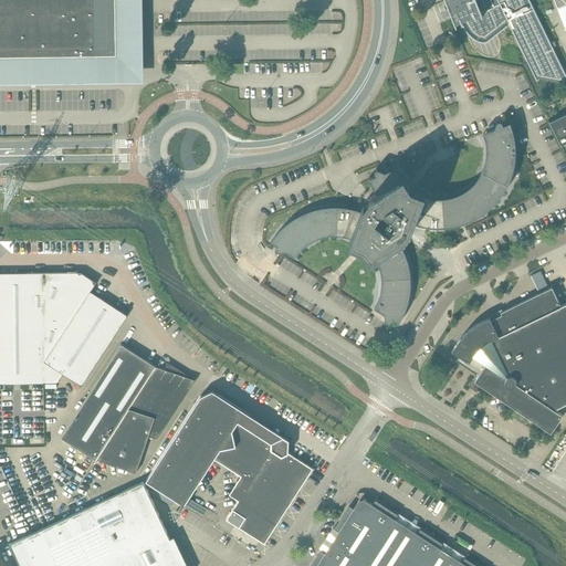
[(0,0),(0,62),(123,61),(122,0),(0,0)]
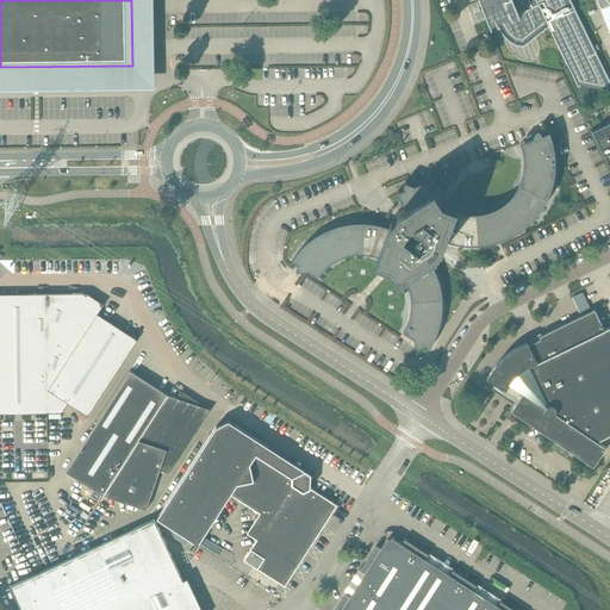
[(609,0),(479,0),(480,1),(484,8),(486,17),(487,19),(487,20),(490,24),(491,24),(497,22),(497,23),(498,25),(498,27),(499,30),(500,31),(502,33),(503,35),(504,37),(506,38),(508,39),(510,41),(511,42),(514,43),(516,43),(517,43),(520,44),(522,44),(524,44),(527,43),(547,27),(547,26),(548,25),(578,87),(579,87),(578,83),(609,88),(609,81),(595,50),(598,49),(597,44),(593,47),(570,0),(597,0),(601,6),(609,2),(609,0)]
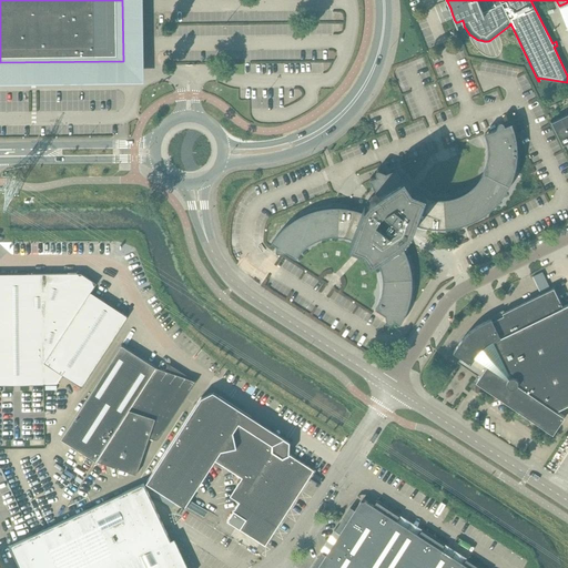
[(567,113),(551,122),(550,121),(563,148),(564,148),(563,145),(567,143),(567,113)]
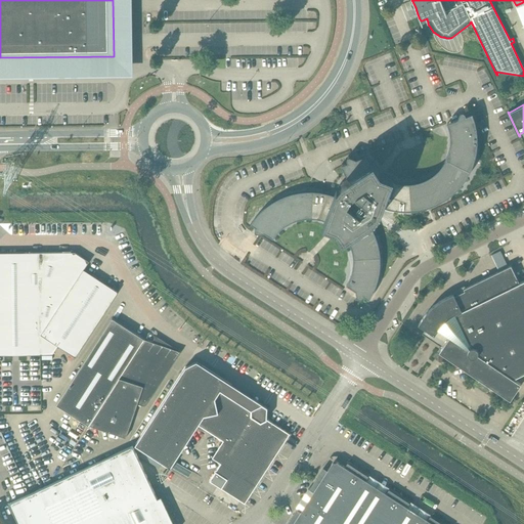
[(341,183),(337,187),(335,195),(332,194),(328,193),(321,192),(318,191),(314,191),(310,191),(306,191),(299,191),(296,192),(292,193),(288,194),(286,195),(281,197),(277,199),(274,201),(271,202),(268,205),(264,208),(261,210),(256,215),(254,218),(253,220),(250,224),(256,228),(255,230),(254,231),(255,232),(256,233),(257,234),(258,234),(263,232),(272,238),(276,233),(281,228),(287,224),(293,221),(299,219),(305,218),(311,218),(318,219),(324,221),(322,224),(335,228),(336,229),(343,241),(346,238),(349,245),(352,251),(353,258),(353,265),(352,272),(349,279),(346,286),(355,292),(357,297),(357,298),(358,299),(359,299),(360,299),(361,299),(363,296),(368,300),(374,292),(377,284),(379,275),(380,267),(380,258),(380,251),(378,244),(376,236),(373,229),(368,223),(376,218),(379,214),(382,206),(385,207),(389,208),(393,209),(397,210),(403,210),(407,210),(413,210),(419,209),(424,208),(429,207),(433,205),(437,203),(440,202),(445,199),(449,195),(453,192),(457,188),(461,185),(464,181),(466,178),(468,174),(473,164),(476,155),(477,143),(477,133),(475,123),(472,113),(471,114),(466,116),(466,115),(465,114),(465,113),(464,113),(463,112),(462,112),(461,112),(460,113),(456,119),(446,123),(448,127),(449,133),(449,140),(449,146),(447,154),(445,159),(443,163),(441,166),(439,169),(436,172),(433,174),(430,176),(428,177),(425,179),(421,180),(417,181),(412,182),(408,183),(404,182),(401,182),(397,182),(393,180),(392,180),(393,177),(382,172),(380,171),(374,161),(370,163),(369,162),(368,160),(367,157),(366,155),(355,159),(351,157),(349,157),(348,157),(347,158),(347,159),(346,160),(347,162),(341,165),(345,173),(348,178),(341,183)]
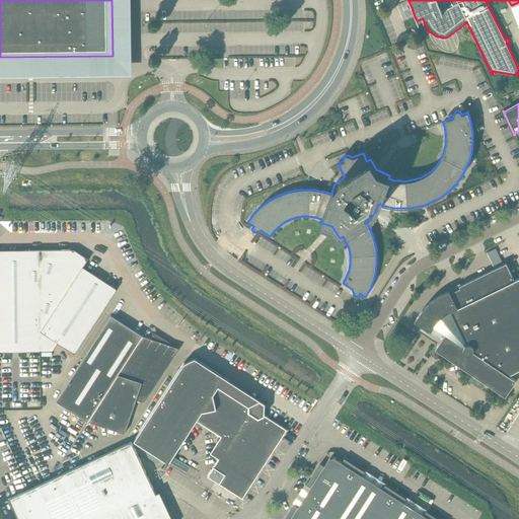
[(494,268),(503,264),(496,247),(487,251),(494,268)]
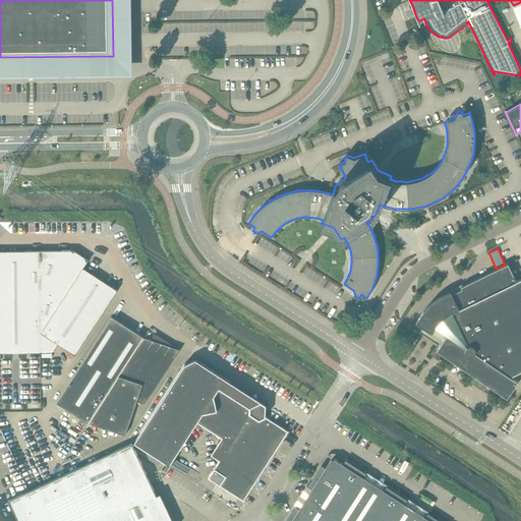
[(41,333),(83,268),(89,261),(74,250),(0,251),(0,353),(52,353),(57,344),(41,333)]
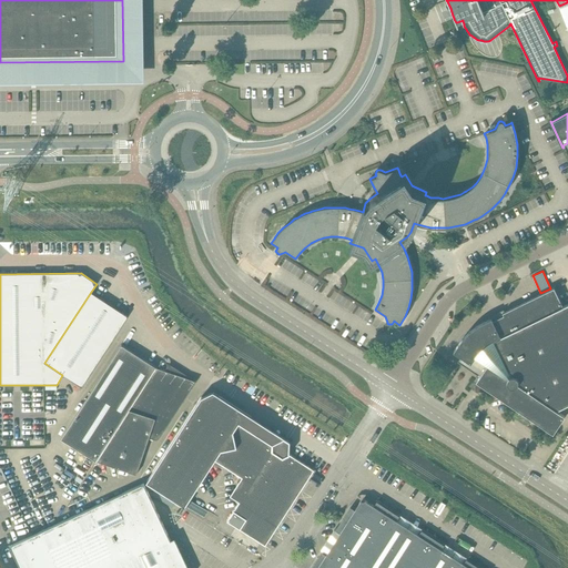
[(556,411),(567,404),(567,317),(563,306),(554,288),(503,313),(504,315),(493,321),(492,318),(483,323),(476,326),(470,331),(465,336),(460,342),(458,344),(453,352),(483,372),(476,382),(553,433),(565,416),(556,411)]
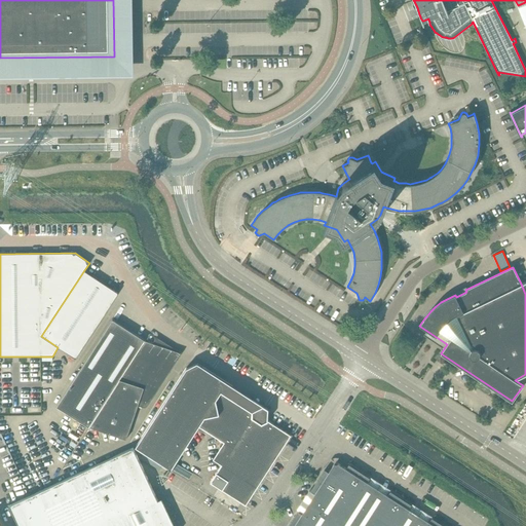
[(118,293),(84,270),(41,336),(58,347),(75,359),(118,293)]
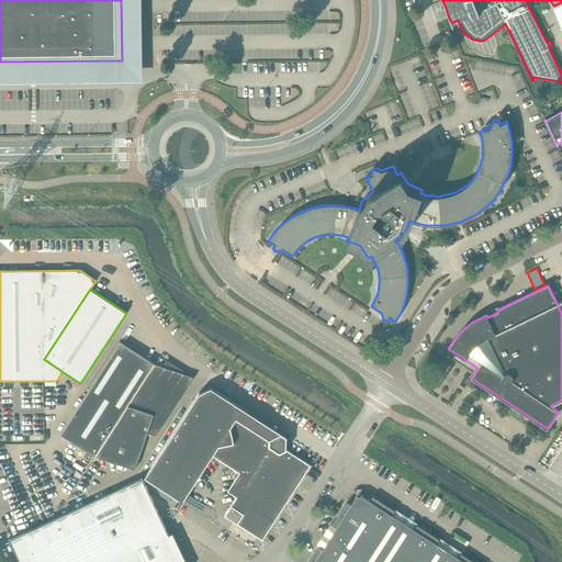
[(94,457),(96,457),(155,363),(120,341),(60,435),(94,457)]
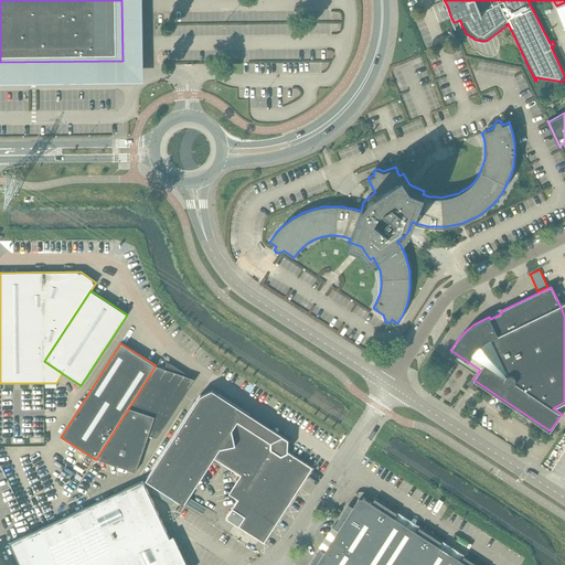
[(156,366),(156,365),(96,459),(136,472),(148,436),(152,437),(153,438),(155,438),(156,438),(156,437),(157,437),(158,437),(159,436),(195,379),(194,379),(194,380),(156,366)]
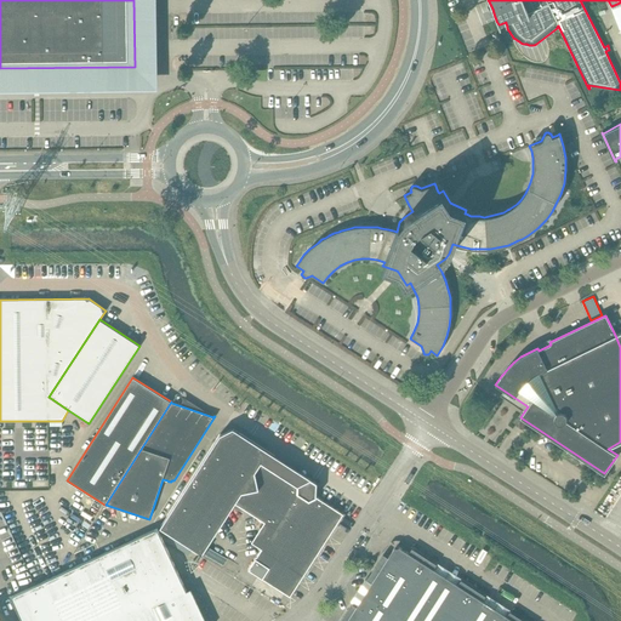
[(227,559),(206,547),(234,503),(274,529),(248,571),(289,598),(303,576),(343,514),(315,497),(317,483),(232,428),(218,436),(159,528),(201,554),(203,553),(222,567),(227,559)]
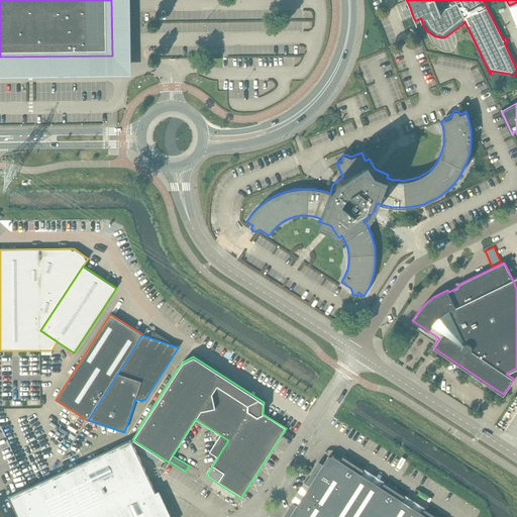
[(495,396),(489,405),(493,408),(499,399),(495,396)]
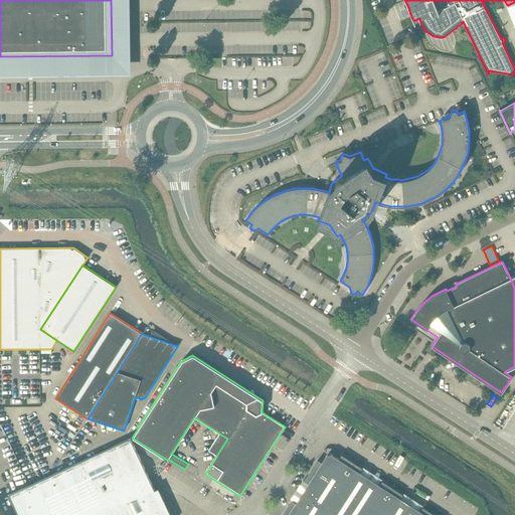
[(155,490),(131,439),(9,495),(17,514),(170,514),(158,488),(155,490)]
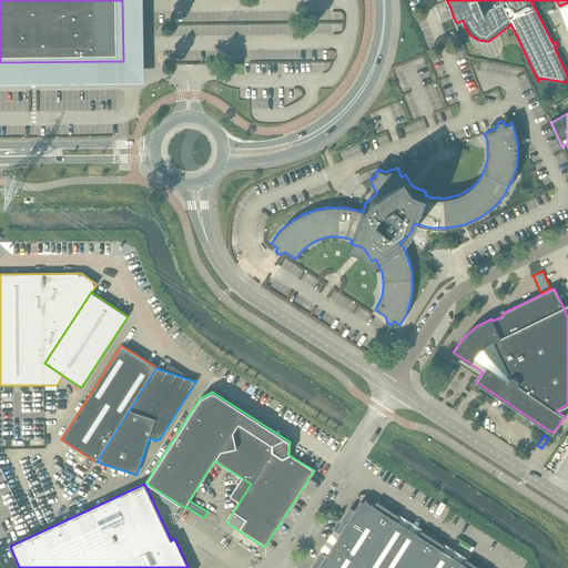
[(479,567),(466,559),(463,564),(442,549),(444,545),(422,530),(418,535),(396,520),(399,516),(376,501),(374,506),(365,500),(364,497),(365,495),(365,494),(357,496),(359,498),(361,501),(355,510),(351,507),(335,530),(340,533),(326,555),(322,553),(311,567),(479,567)]
